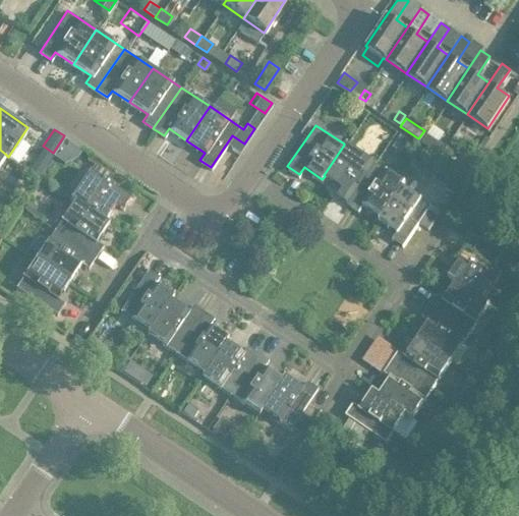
[(396,129),(387,142),(396,149),(405,135),(396,129)]
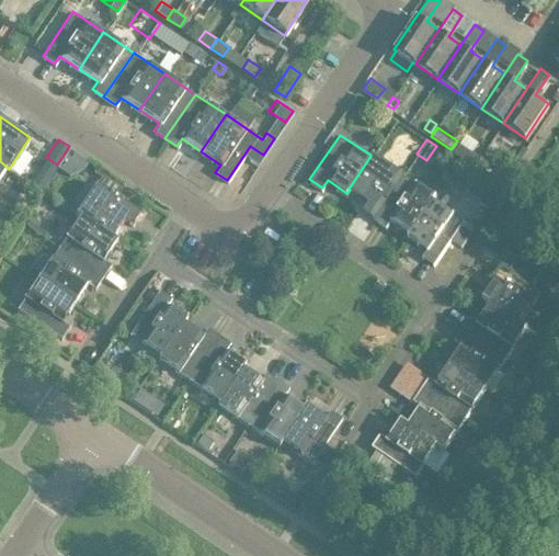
[(481,155),(472,148),(471,149),(460,142),(454,150),(475,165),(481,155)]
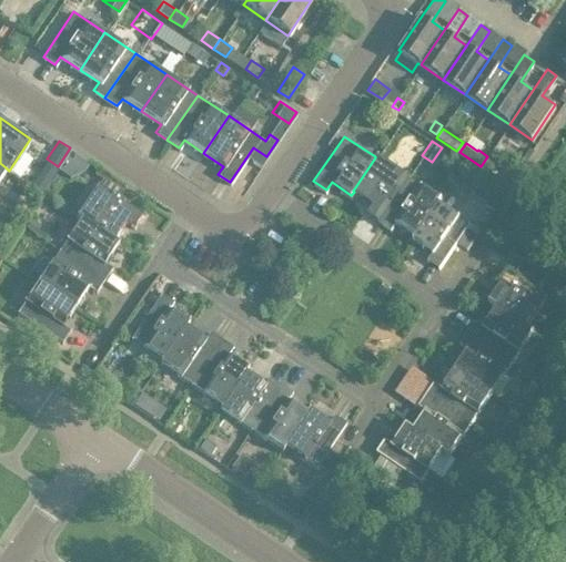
[(353,191),(354,192),(373,204),(367,212),(378,220),(410,175),(377,153),(375,156),(375,157),(353,191)]
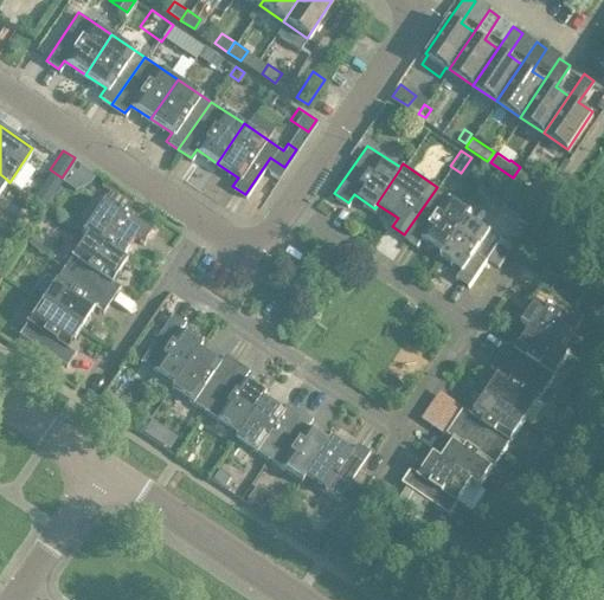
[(532,189),(543,197),(553,182),(543,175),(532,189)]
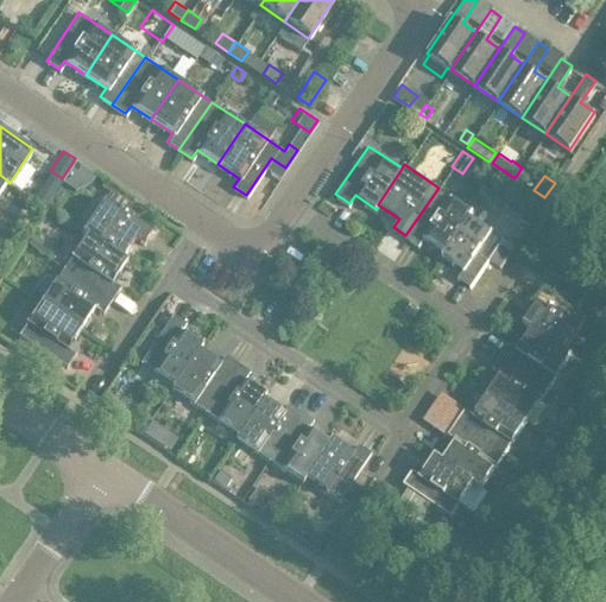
[(44,204),(50,194),(39,187),(32,196),(44,204)]
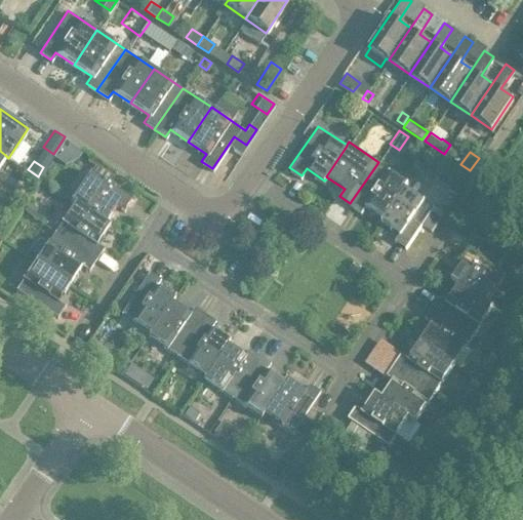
[(378,162),(350,203),(361,210),(366,203),(383,214),(384,215),(404,184),(405,185),(407,182),(378,162)]
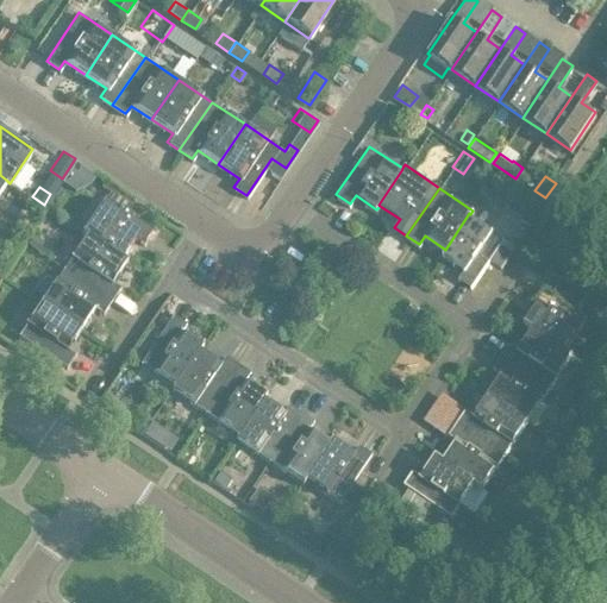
[(121,256),(135,236),(144,242),(152,230),(104,196),(81,230),(85,233),(85,232),(121,256)]
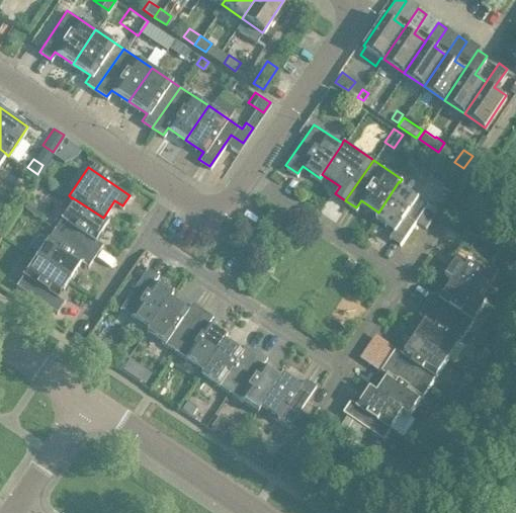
[(378,212),(377,211),(375,216),(394,227),(389,235),(400,242),(428,201),(400,182),(399,181),(378,212)]
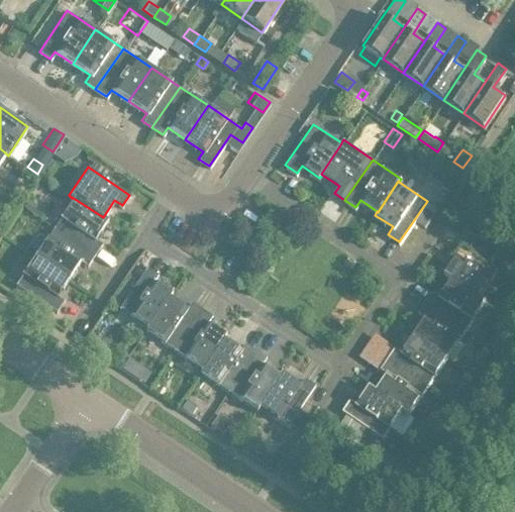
[(28,197),(23,204),(32,210),(37,203),(28,197)]
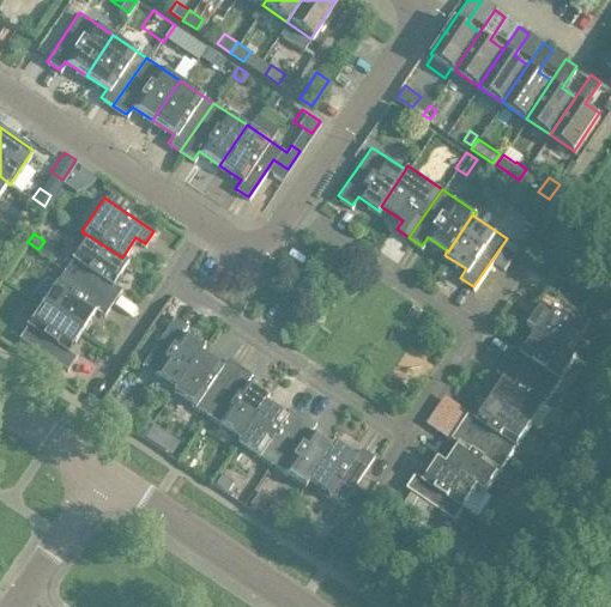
[(62,267),(113,301),(121,287),(113,281),(126,260),(122,258),(85,234),(85,235),(62,267)]
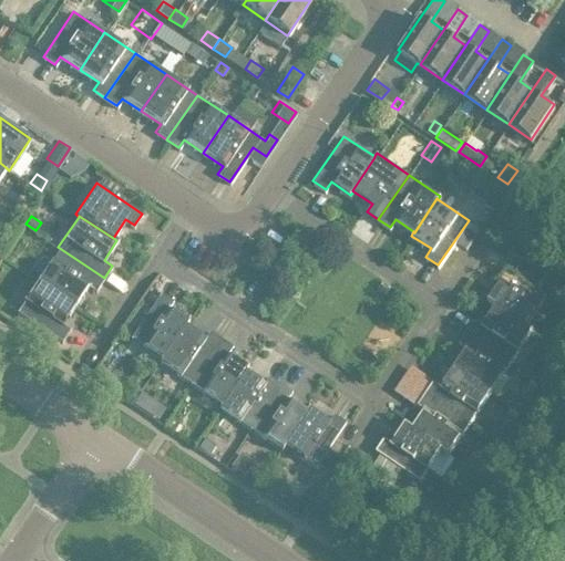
[(38,278),(75,303),(88,284),(96,290),(104,278),(58,247),(38,278)]
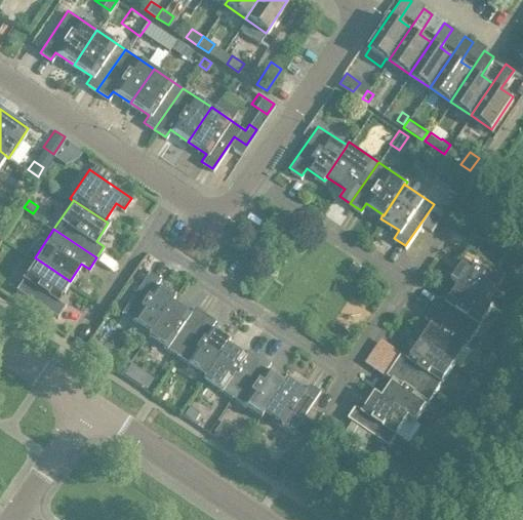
[(486,300),(486,298),(506,270),(464,242),(456,252),(464,257),(451,276),(457,281),(458,280),(486,300)]
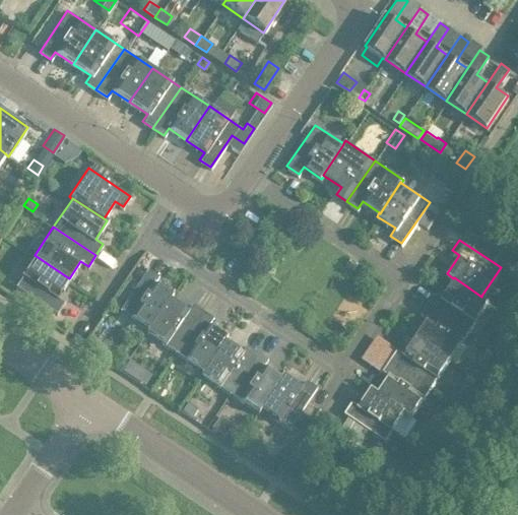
[(57,296),(69,278),(35,255),(15,283),(57,312),(64,301),(57,296)]
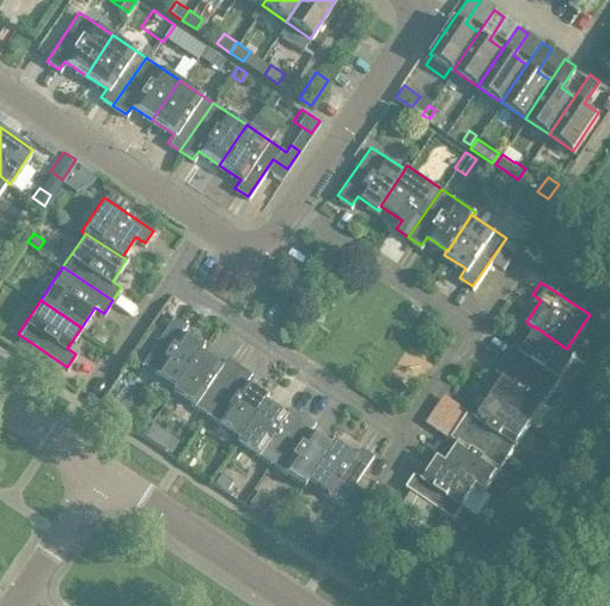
[(141,363),(174,386),(175,386),(199,350),(200,350),(202,346),(181,331),(187,323),(174,314),(141,363)]
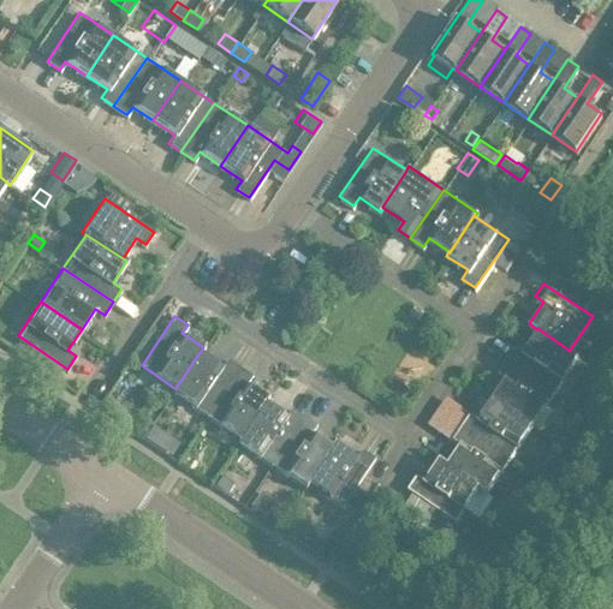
[(506,357),(555,389),(578,356),(570,350),(570,351),(537,328),(536,329),(522,350),(515,345),(506,357)]
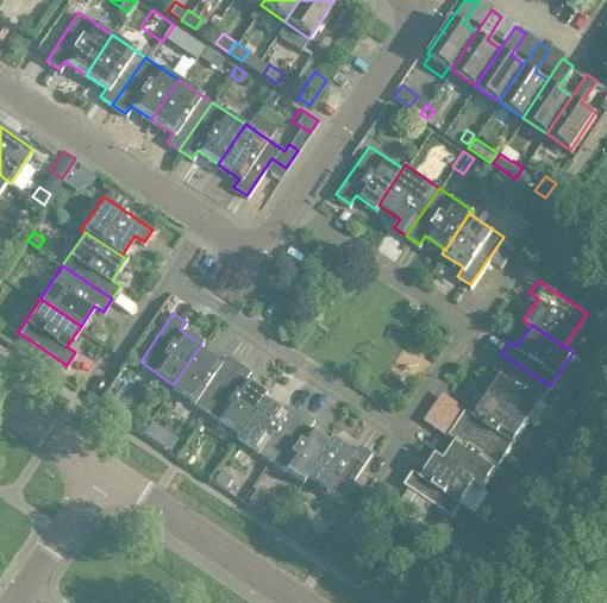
[(174,384),(173,384),(170,388),(205,410),(237,362),(225,353),(219,362),(199,349),(198,349),(174,384)]
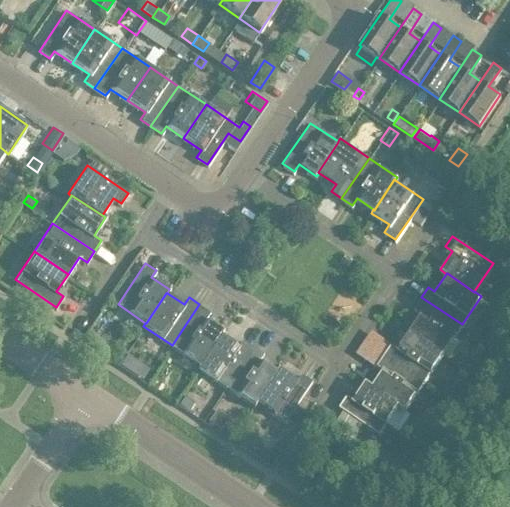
[(462,324),(421,297),(414,307),(421,312),(409,330),(443,352),(462,324)]
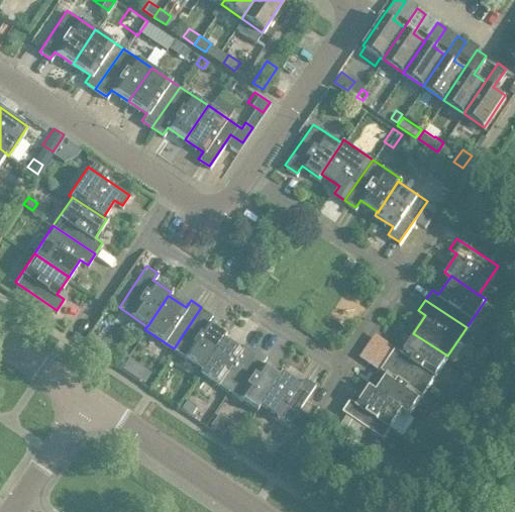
[(201,307),(174,348),(201,367),(201,368),(222,336),(222,337),(225,333),(207,321),(211,314),(201,307)]
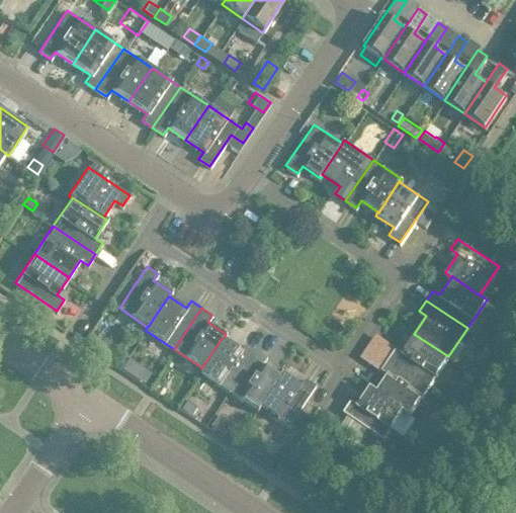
[(448,356),(414,334),(402,351),(395,346),(389,357),(429,385),(448,356)]
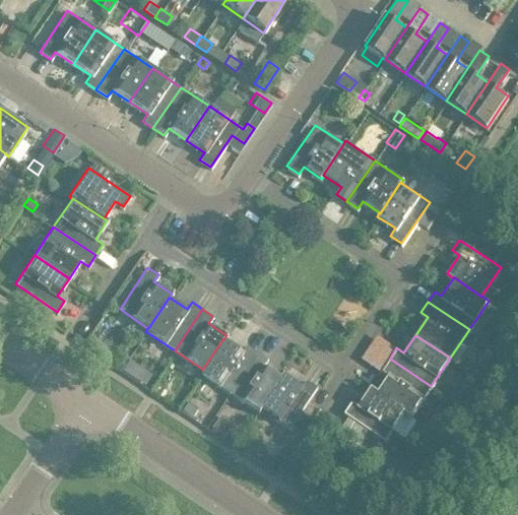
[(104,336),(95,348),(107,357),(116,344),(104,336)]
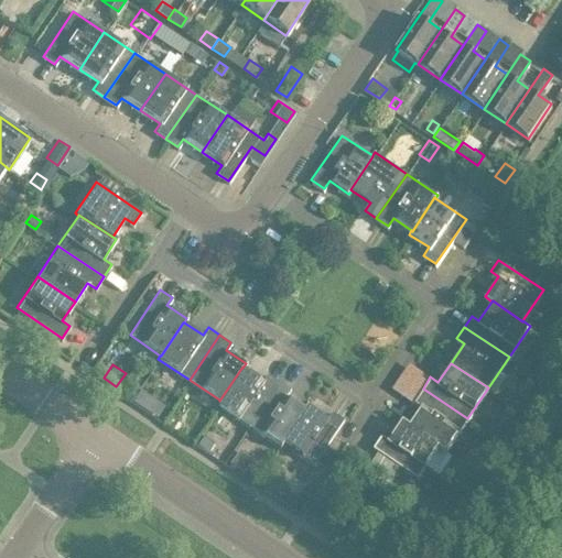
[(219,401),(219,400),(217,404),(248,425),(278,380),(267,372),(261,380),(242,368),(242,367),(219,401)]
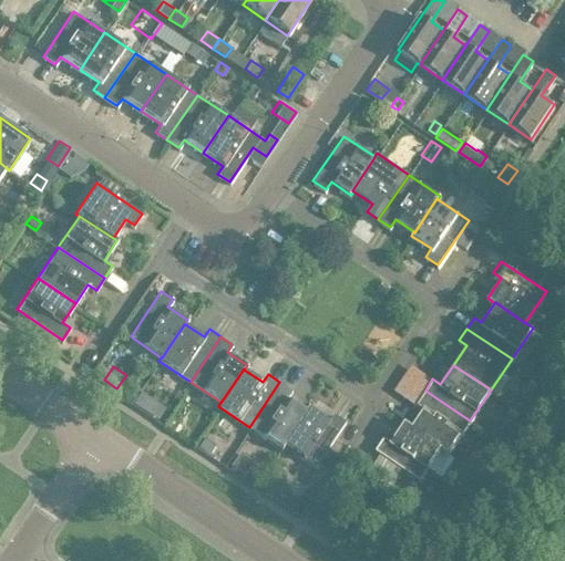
[(279,382),(249,427),(281,448),(284,445),(284,444),(306,411),(305,411),(286,397),(291,390),(279,382)]
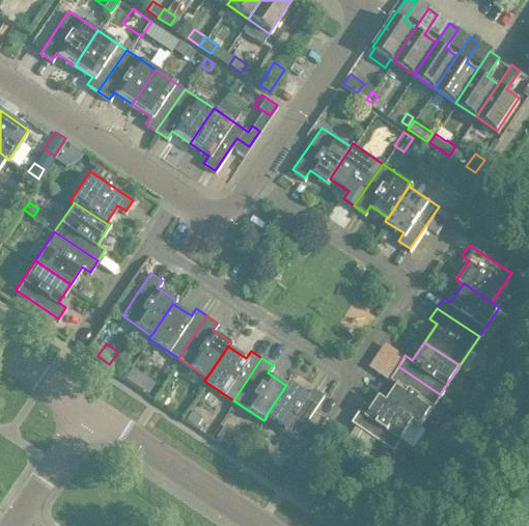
[(123,376),(133,382),(140,370),(131,364),(123,376)]
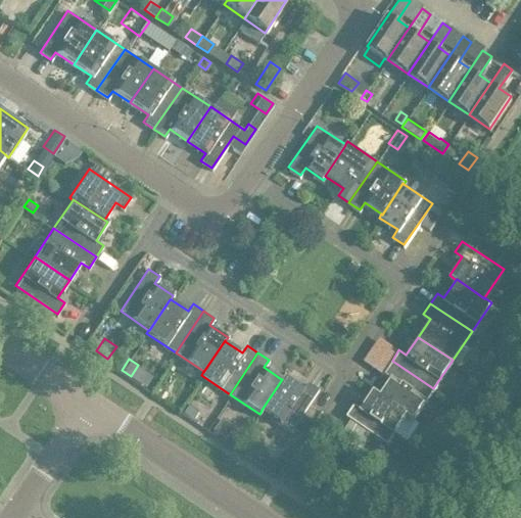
[(433,388),(392,361),(385,371),(392,376),(380,393),(407,412),(407,413),(414,418),(433,388)]
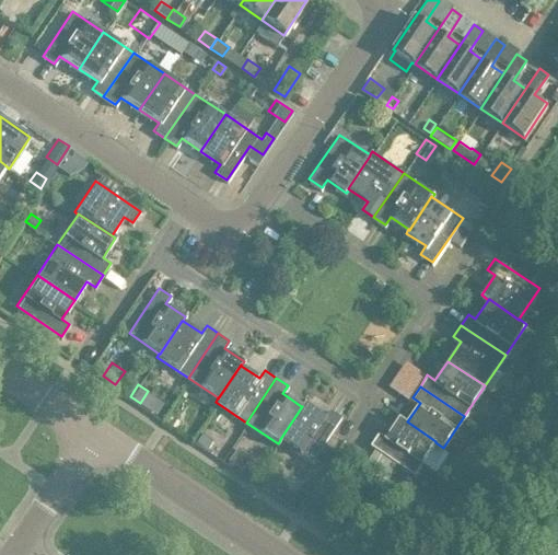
[(507,413),(511,405),(502,399),(497,406),(507,413)]
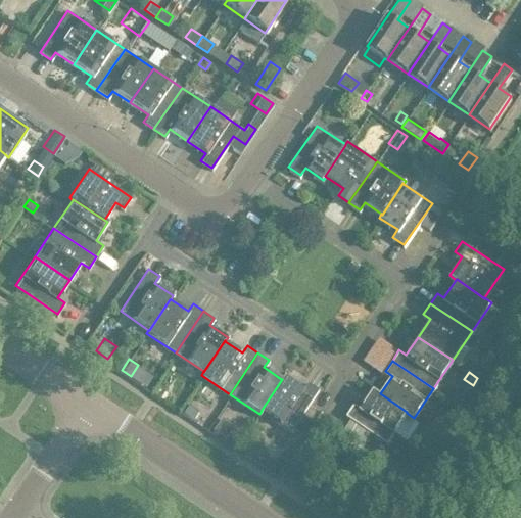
[(281,379),(282,379),(262,410),(262,411),(290,429),(292,426),(300,431),(310,417),(302,412),(319,388),(308,380),(302,387),(284,375),(281,379)]
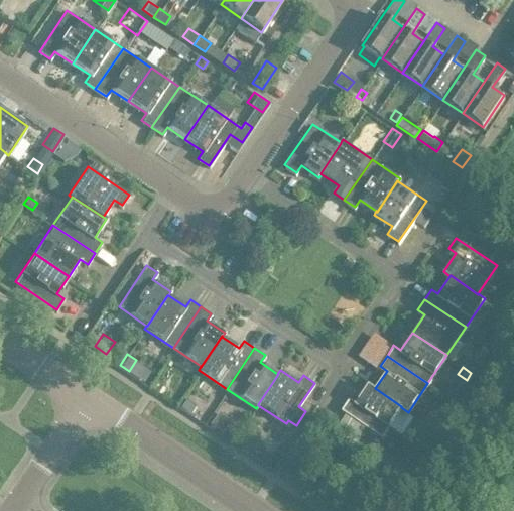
[(375,388),(369,383),(357,401),(349,397),(342,407),(383,434),(401,407),(401,406),(375,388)]
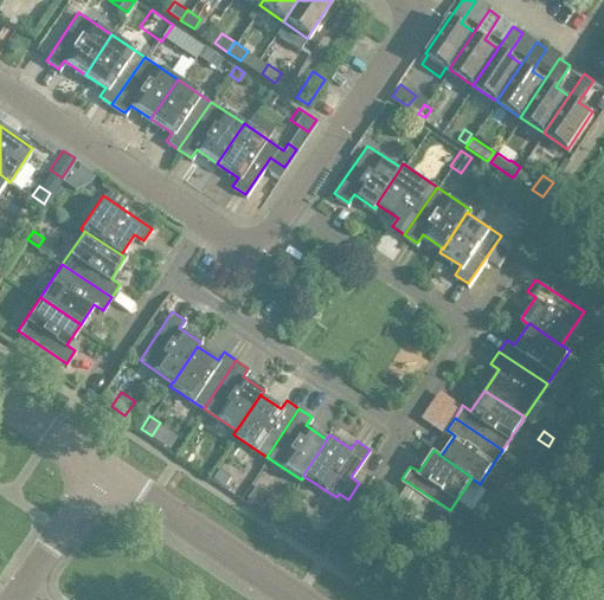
[(521,460),(533,469),(539,459),(528,451),(521,460)]
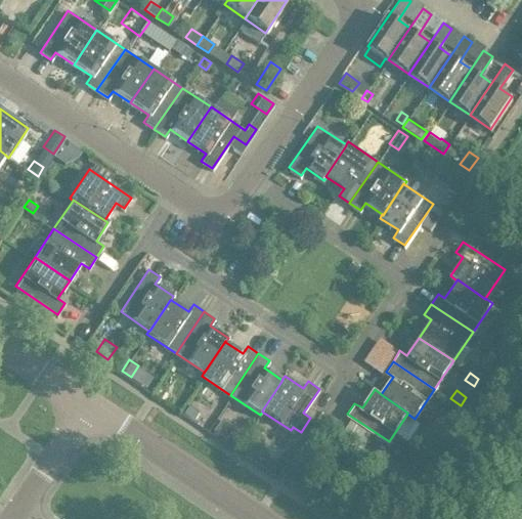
[(188,403),(183,411),(193,418),(199,411),(188,403)]
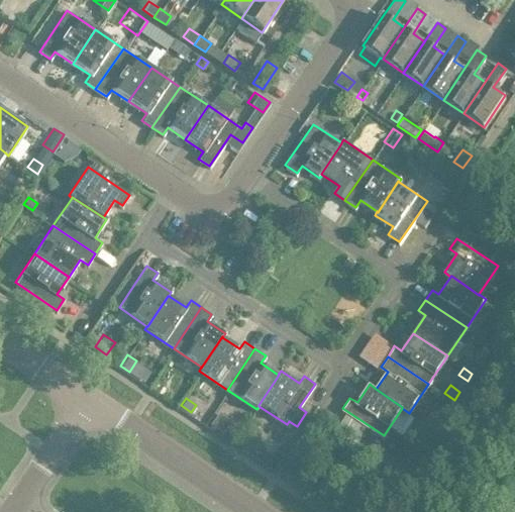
[(467,414),(458,425),(467,430),(475,419),(467,414)]
